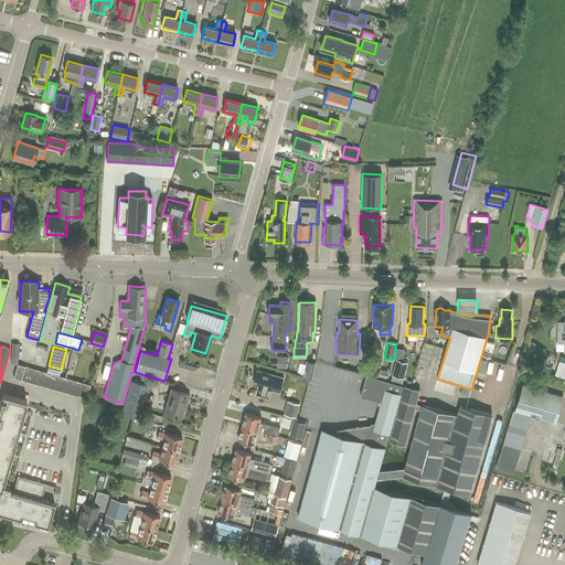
[(73,370),(78,351),(73,349),(67,369),(73,370)]
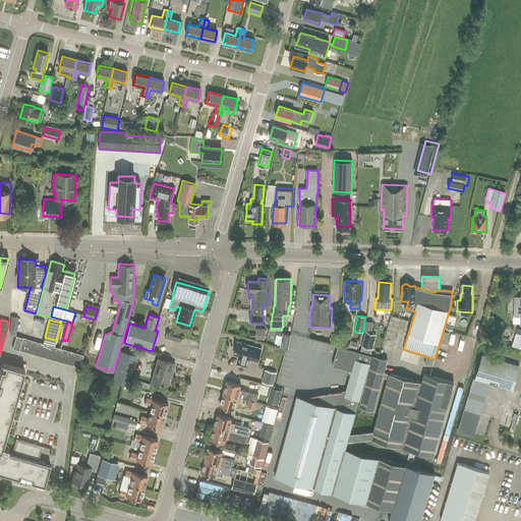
[(256,329),(256,340),(266,340),(266,330),(256,329)]
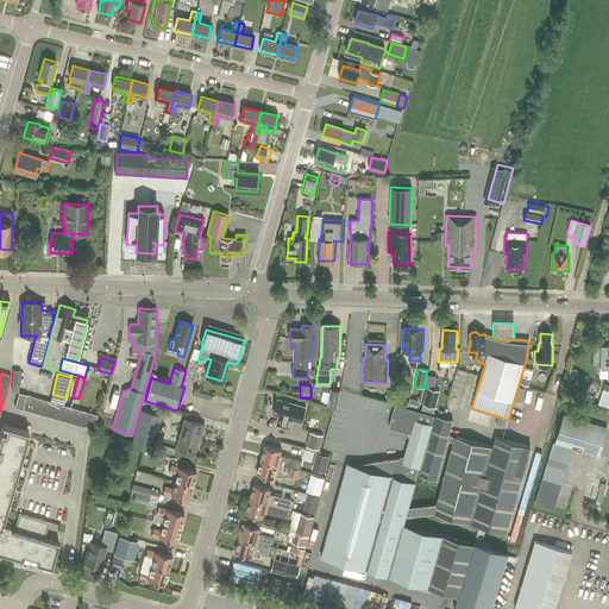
[(439,390),(427,388),(421,409),(433,412),(439,390)]
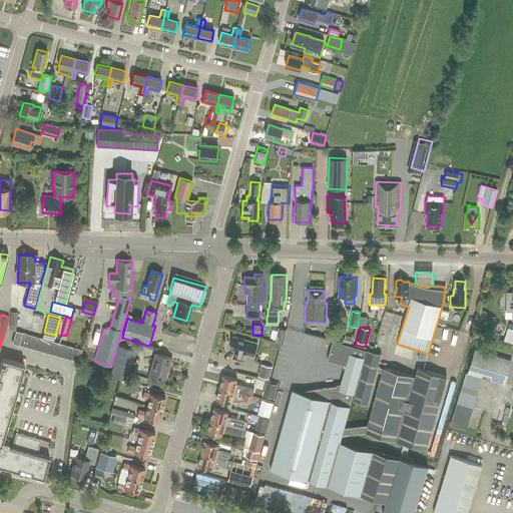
[(279,328),(276,343),(284,345),(287,329),(279,328)]
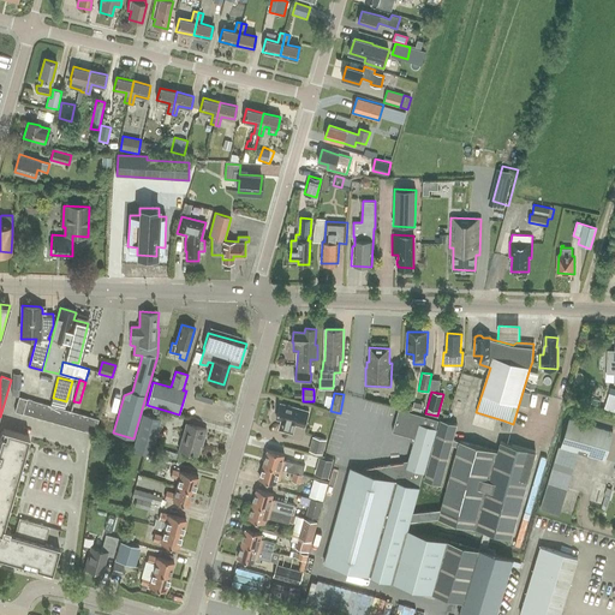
[(23,413),(27,399),(19,396),(15,411),(23,413)]
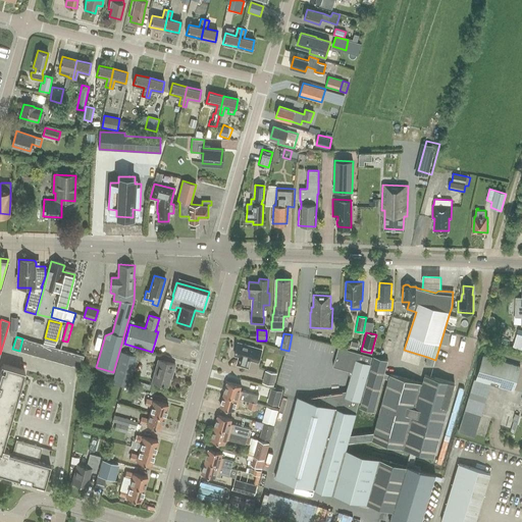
[(25,353),(29,341),(22,338),(19,351),(25,353)]
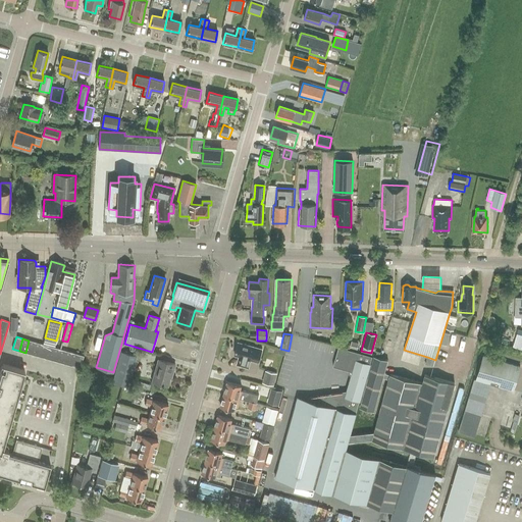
[(32,354),(35,342),(29,341),(25,353),(32,354)]
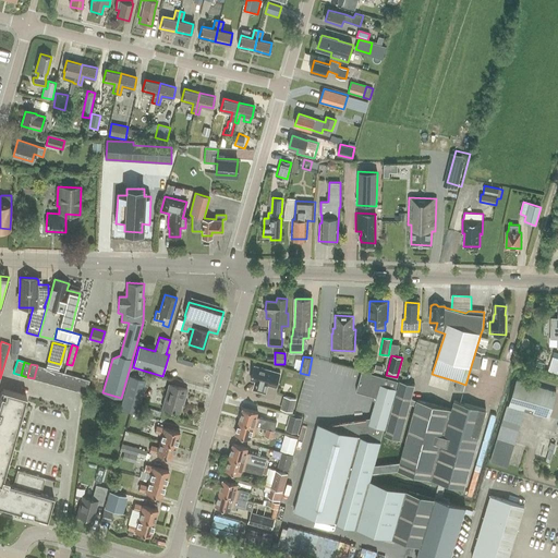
[(40,380),(44,367),(37,365),(34,378),(40,380)]
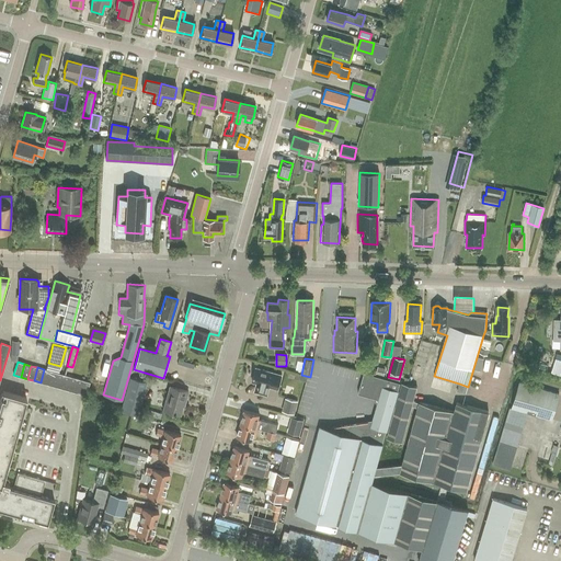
[(252,381),(256,384),(254,392),(267,396),(271,381),(279,385),(282,377),(273,374),(273,373),(256,367),(252,381)]
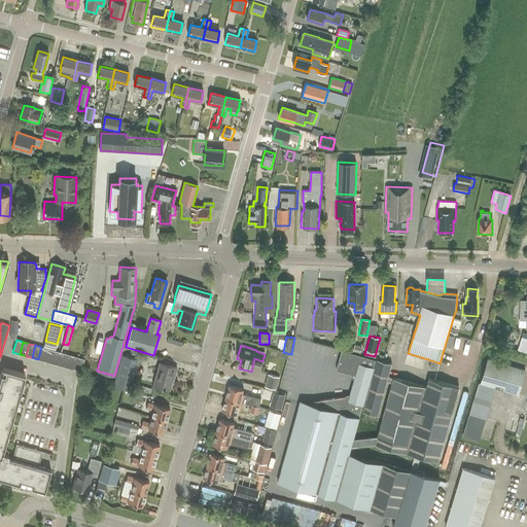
[(44,361),(47,349),(41,347),(38,359),(44,361)]
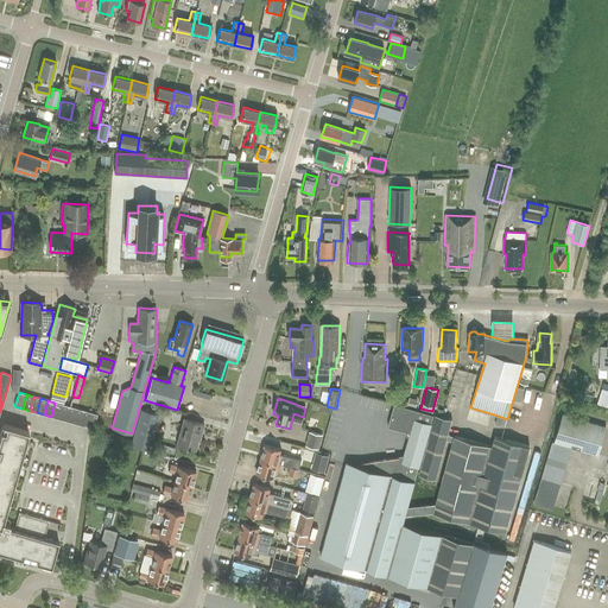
[(58,419),(62,404),(55,403),(51,417),(58,419)]
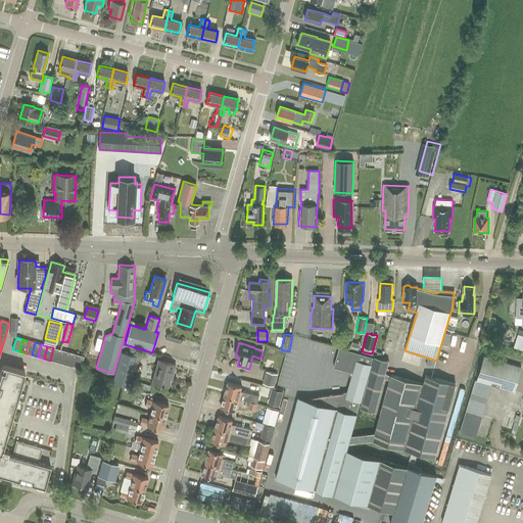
[(56,362),(59,349),(53,347),(50,361),(56,362)]
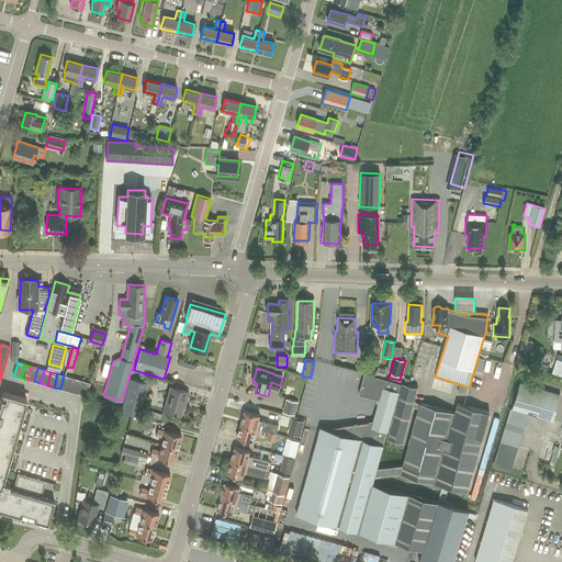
[(364,373),(359,394),(380,401),(372,427),(388,431),(395,402),(397,403),(398,397),(397,397),(398,392),(401,383),(364,373)]
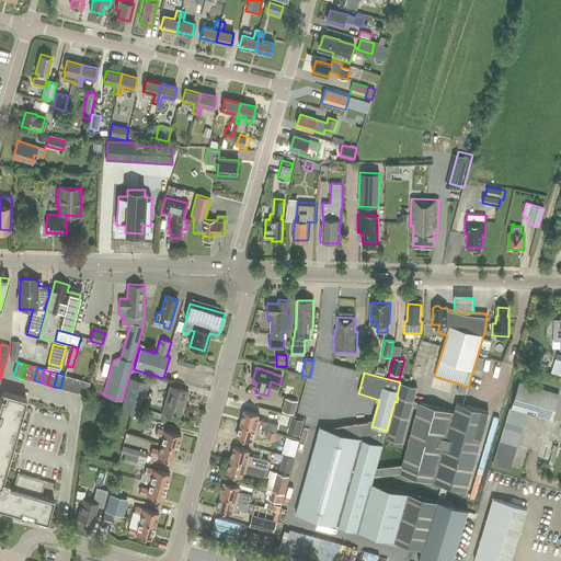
[(67,390),(70,377),(64,375),(60,388),(67,390)]
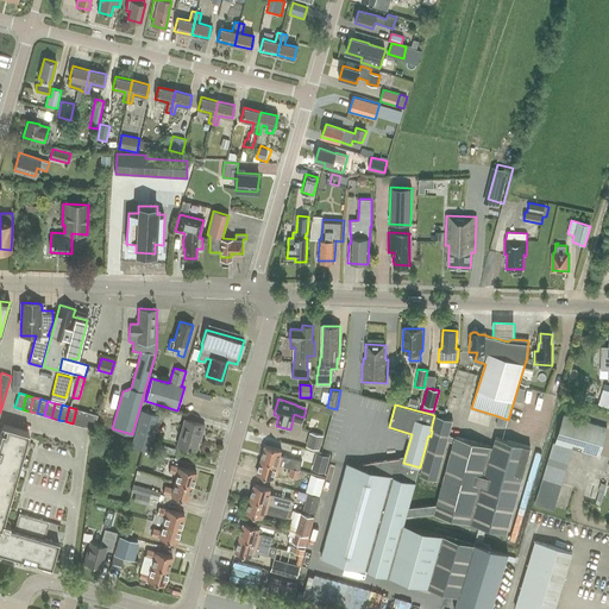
[(80,426),(83,412),(76,409),(73,424),(80,426)]
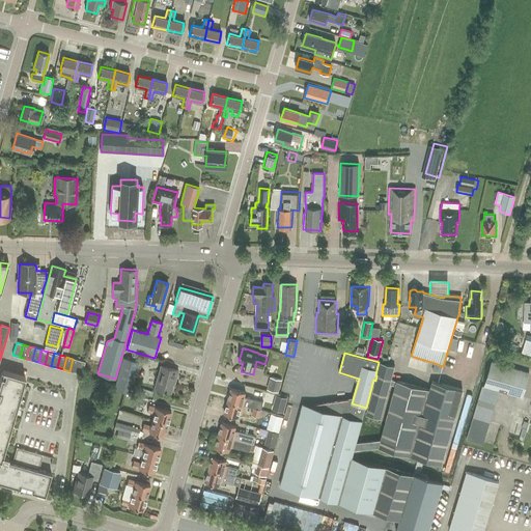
[(137,369),(139,362),(122,358),(114,389),(130,393),(135,376),(134,376),(136,369),(137,369)]
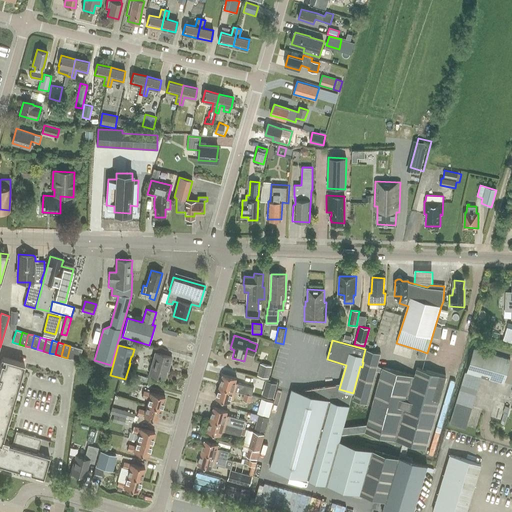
[(73,359),(76,347),(70,346),(67,358),(73,359)]
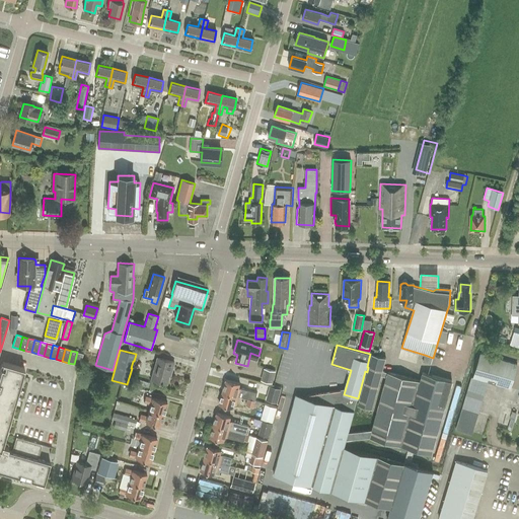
[(77,352),(74,364),(79,366),(80,366),(83,354),(77,352)]
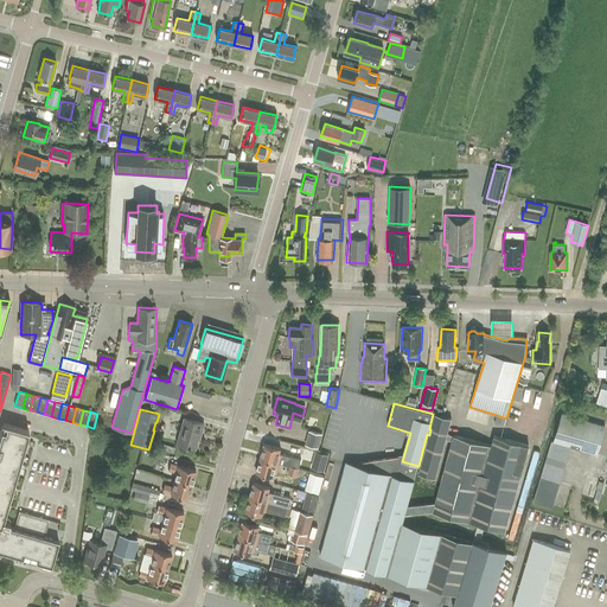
[(596,453),(605,426),(563,413),(555,441),(596,453)]
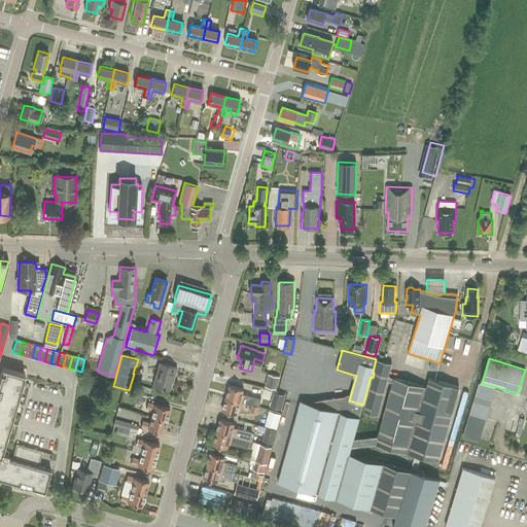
[(373,378),(363,412),(377,416),(387,382),(388,377),(391,363),(378,359),(374,373),(373,378)]
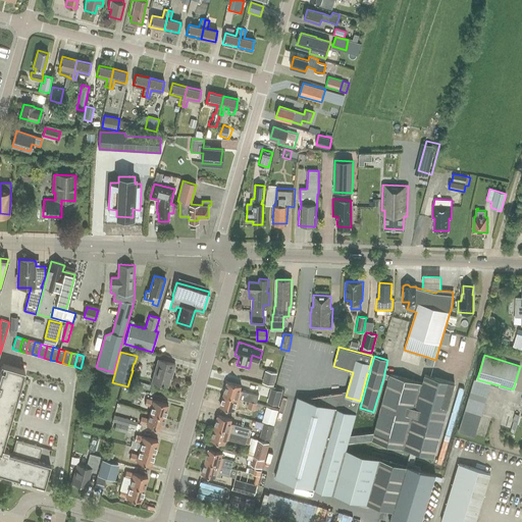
[(172,373),(175,364),(158,359),(152,381),(167,385),(171,373),(172,373)]
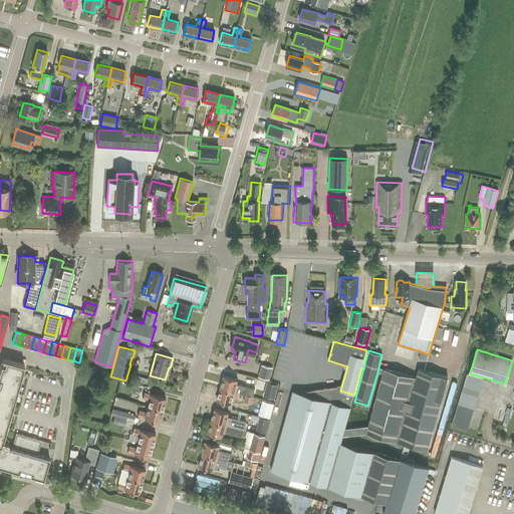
[(7,446),(9,440),(3,439),(24,364),(3,358),(0,367),(0,467),(43,480),(49,458),(37,455),(41,441),(16,433),(12,448),(7,446)]
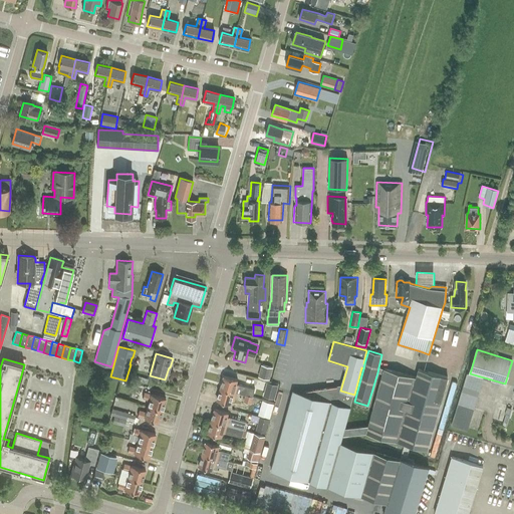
[(270,379),(273,367),(261,364),(258,376),(270,379)]
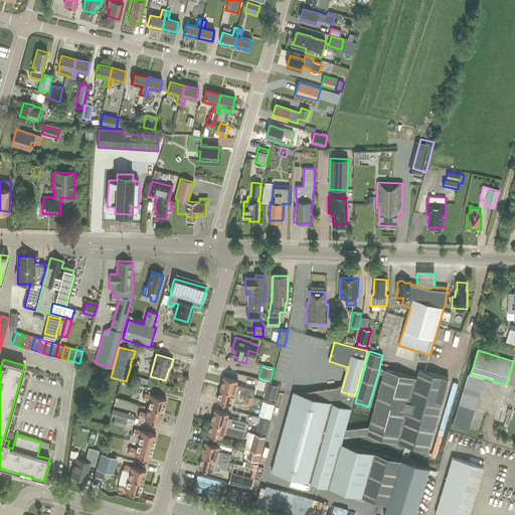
[(369,425),(367,434),(428,450),(449,378),(419,370),(416,378),(385,369),(384,369),(379,368),(378,373),(383,374),(369,425)]
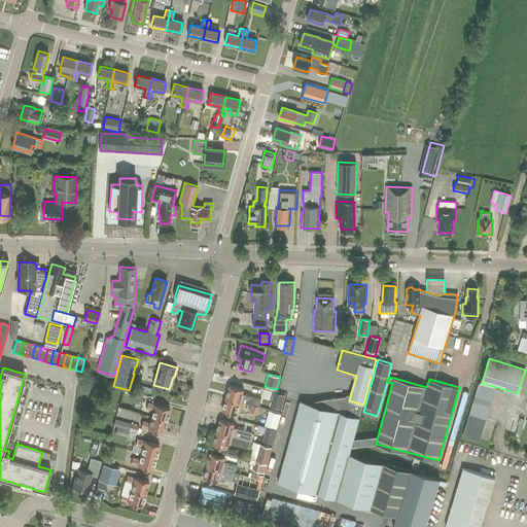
[(495,387),(479,383),(463,436),(480,442),(495,387)]
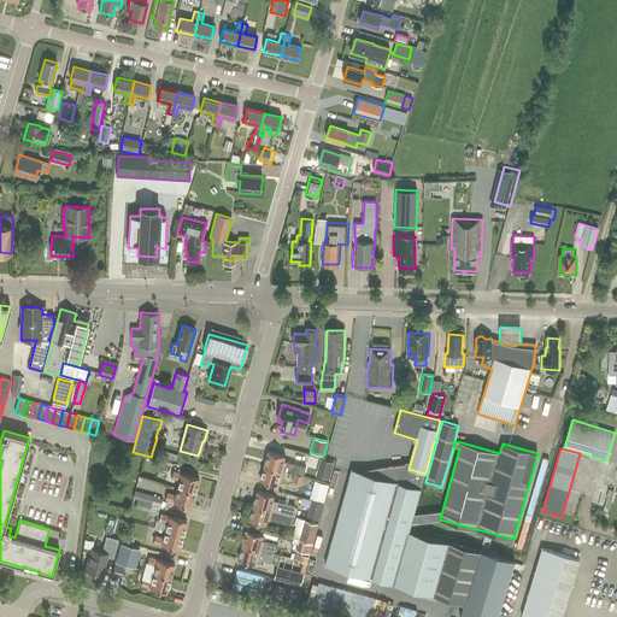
[(269,451),(264,465),(283,471),(294,474),(304,476),(306,469),(306,466),(297,464),(286,462),(283,460),(286,456),(269,451)]
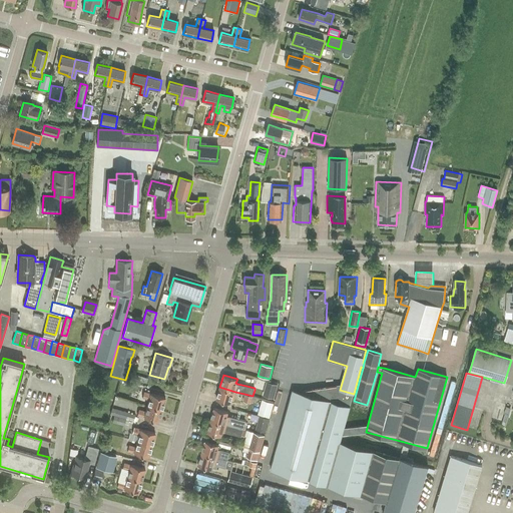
[(267,381),(263,395),(275,399),(279,385),(267,381)]
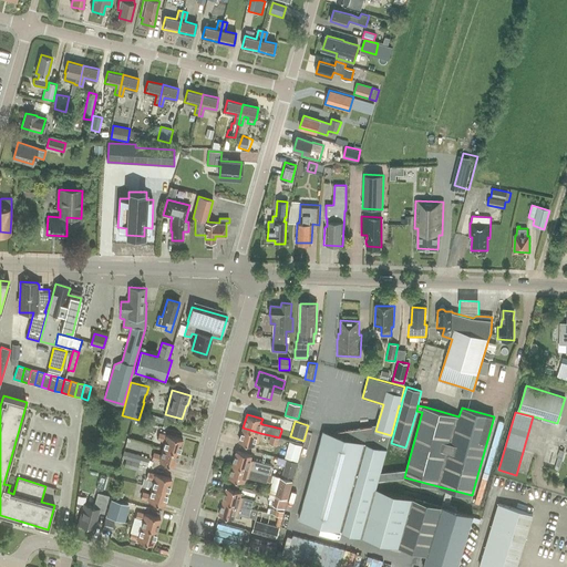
[(243,428),(239,441),(255,445),(256,441),(258,442),(260,433),(243,428)]
